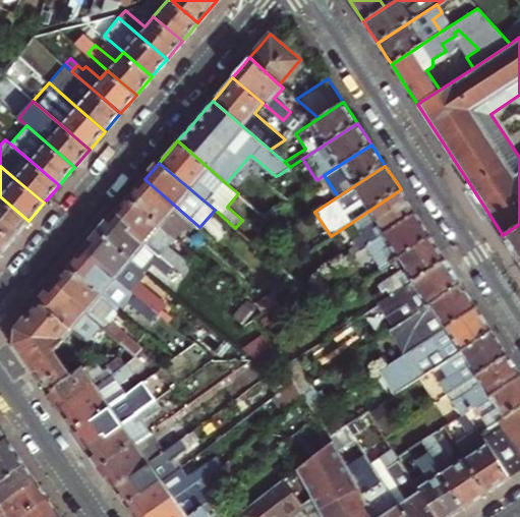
[(280,174),(276,176),(268,181),(287,198),(299,191),(280,174)]
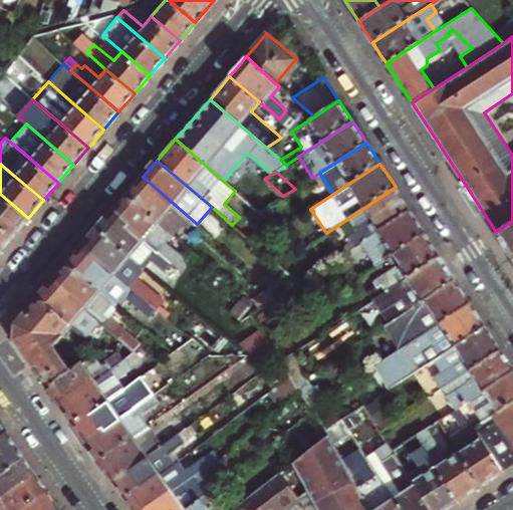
[(197,224),(143,177),(137,184),(127,194),(173,233),(181,224),(195,235),(201,228),(197,224)]
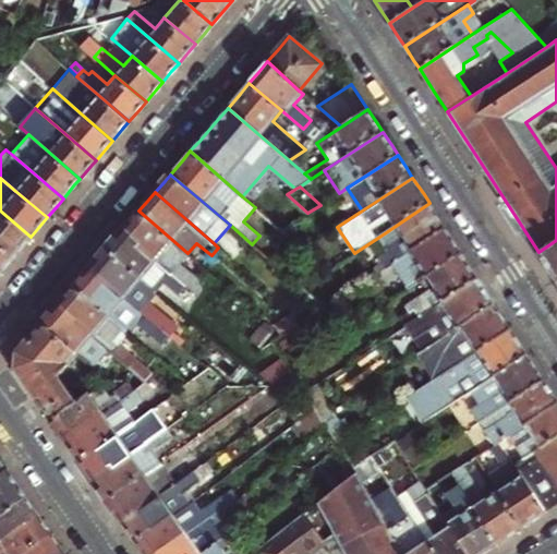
[(391,263),(446,228),(439,218),(430,203),(379,237),(388,251),(374,260),(376,263),(367,268),(372,275),(391,263)]
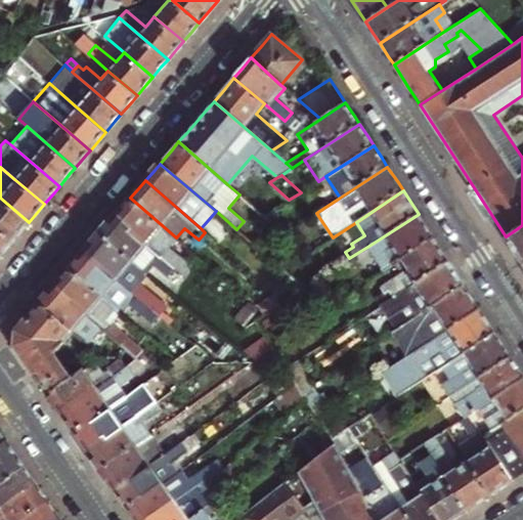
[(23,228),(29,222),(0,198),(0,229),(12,241),(23,228)]
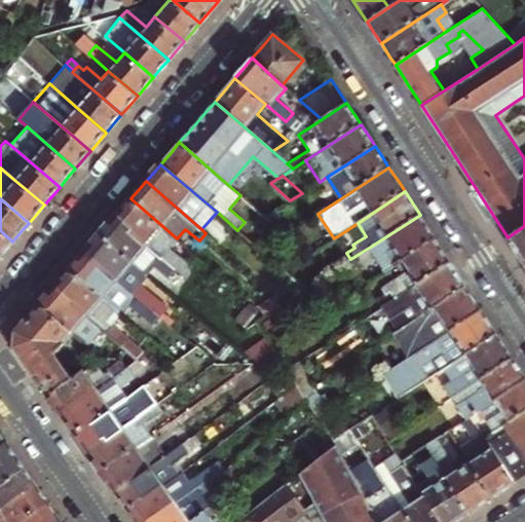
[(177,238),(130,198),(125,206),(116,216),(175,267),(186,276),(188,273),(185,262),(169,248),(177,238)]
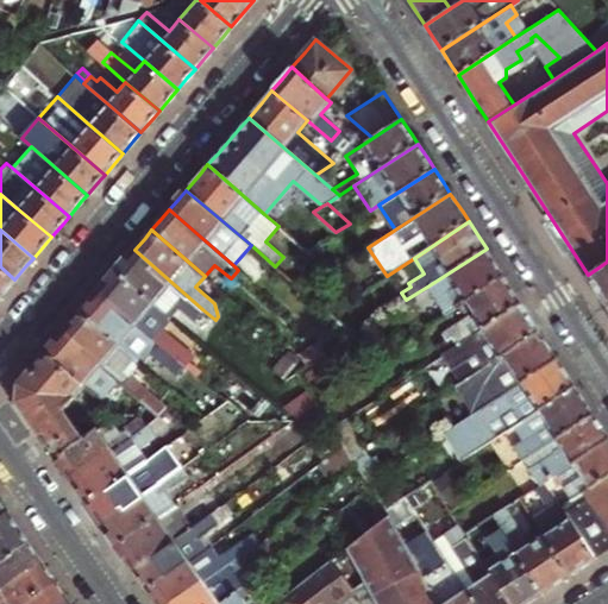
[(459,304),(503,276),(496,263),(487,249),(427,287),(445,314),(459,304)]
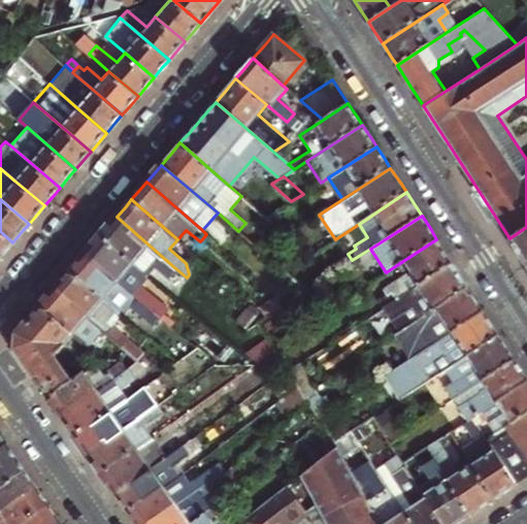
[(175,268),(117,217),(109,224),(101,233),(147,273),(156,264),(169,275),(175,268)]
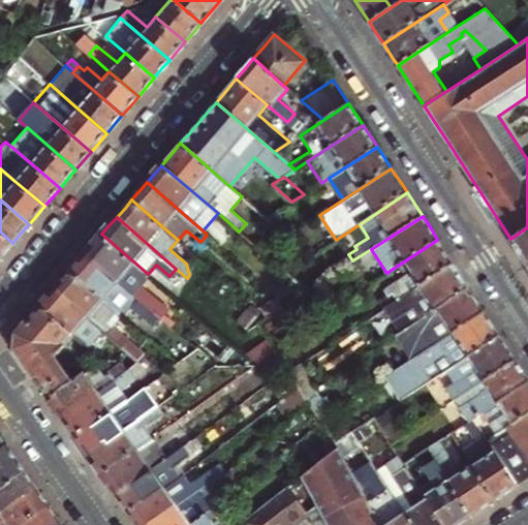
[(527,227),(510,239),(509,239),(518,251),(527,267),(527,266),(527,227)]
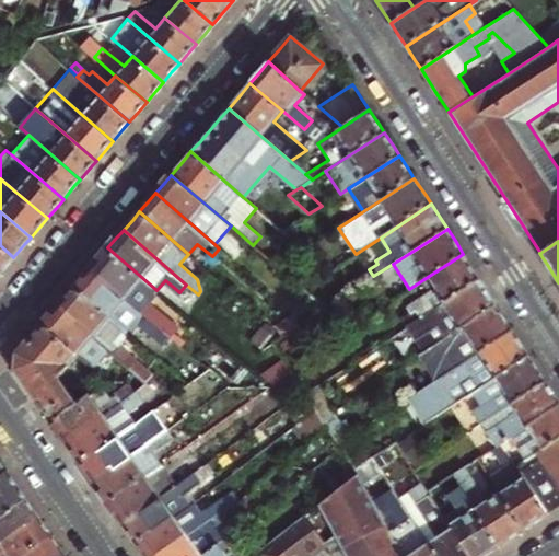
[(0,271),(13,257),(0,245),(0,271)]
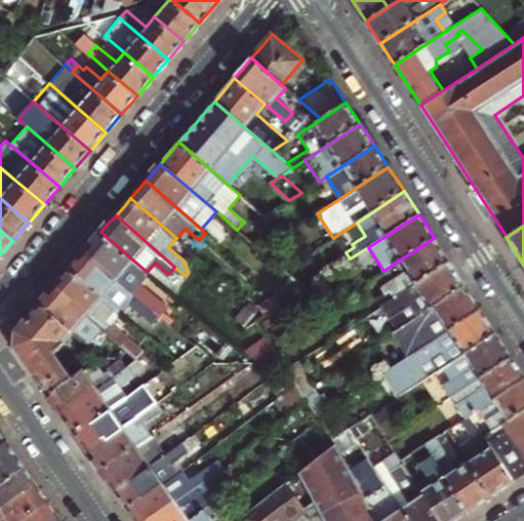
[(147,272),(101,232),(95,238),(87,249),(161,313),(169,305),(140,279),(147,272)]
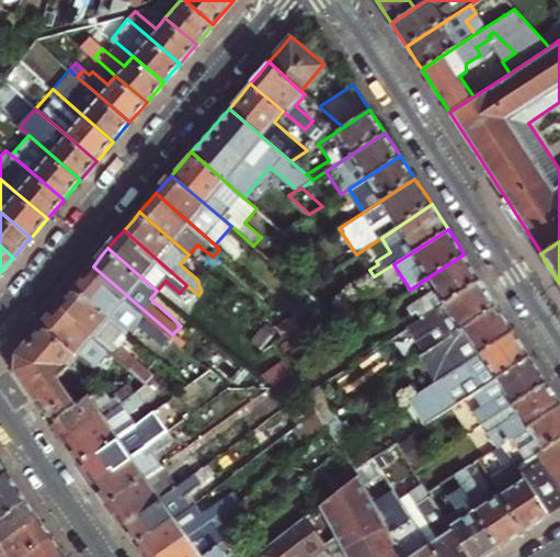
[(407,327),(480,280),(472,268),(464,254),(423,281),(430,291),(406,306),(410,313),(401,319),(407,327)]
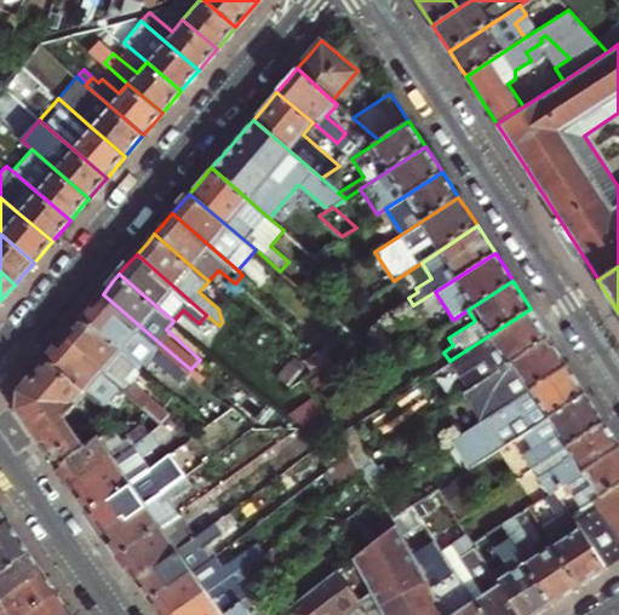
[(190,369),(103,294),(96,300),(85,315),(144,368),(148,371),(155,363),(179,384),(190,369)]
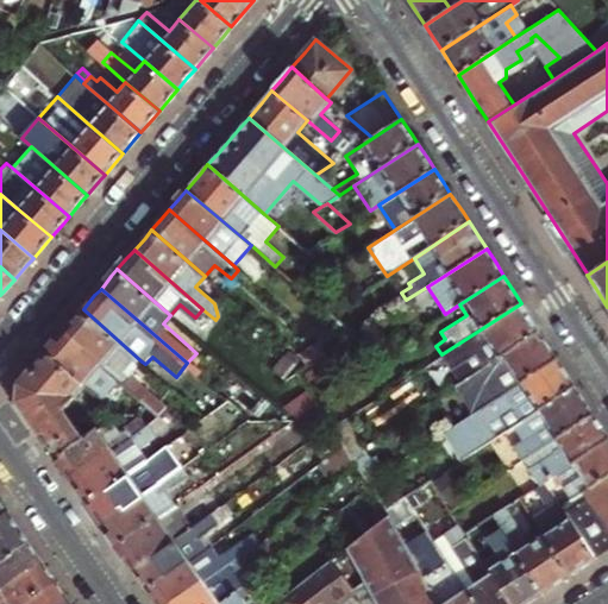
[(459,382),(539,331),(533,321),(521,303),(442,354),(459,382)]
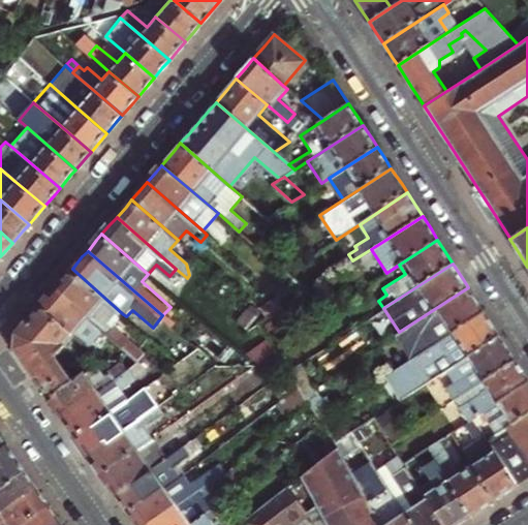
[(123,314),(72,269),(67,275),(55,288),(99,329),(102,331),(135,361),(137,359),(144,354),(112,327),(123,314)]
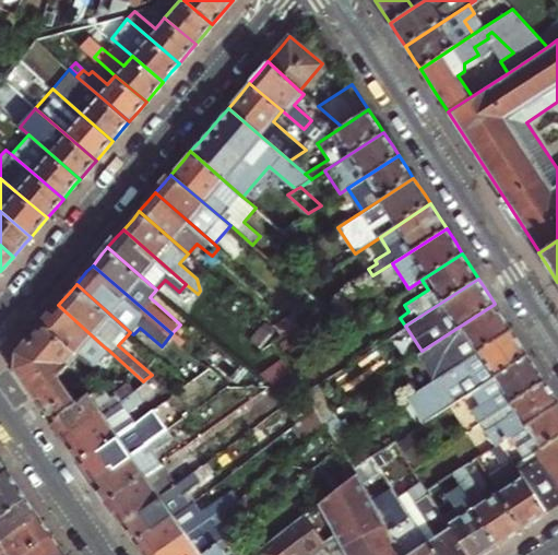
[(324,307),(309,293),(294,311),(305,320),(324,307)]
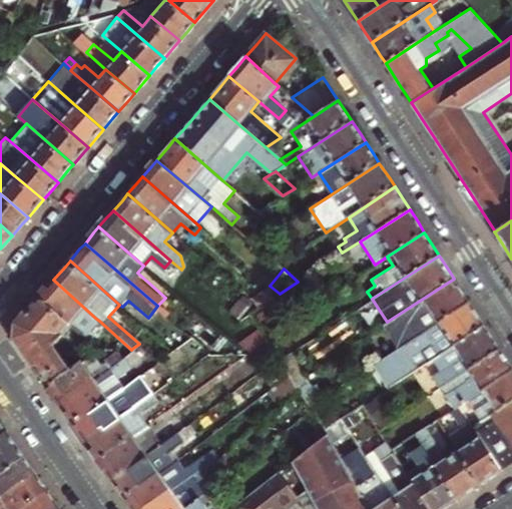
[(398,347),(469,301),(463,292),(454,279),(387,322),(384,325),(398,347)]
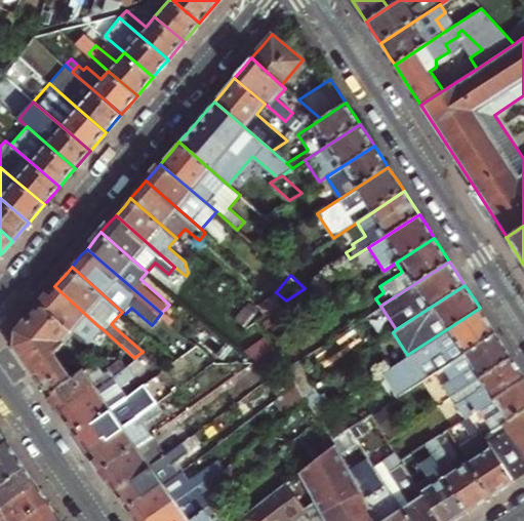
[(98,326),(54,286),(47,294),(39,305),(70,331),(86,346),(102,328),(98,326)]
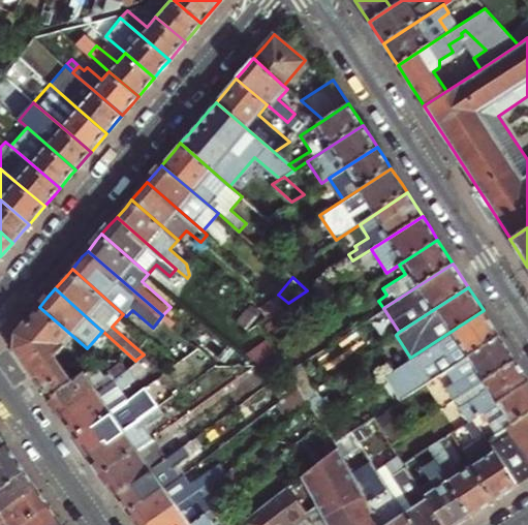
[(278,297),(258,310),(267,316),(286,304),(278,297)]
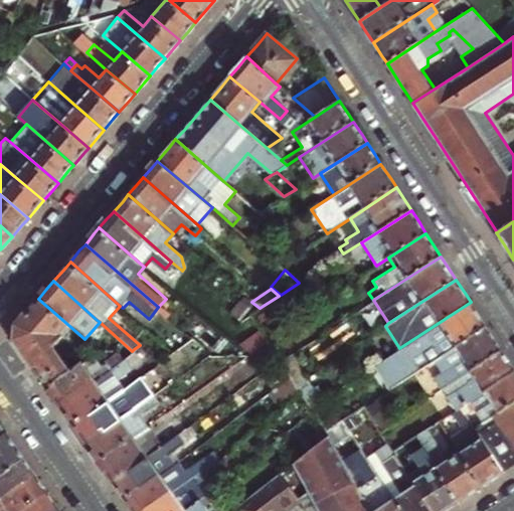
[(68,325),(38,299),(17,324),(16,331),(15,339),(43,380),(46,385),(70,369),(52,344),(68,325)]
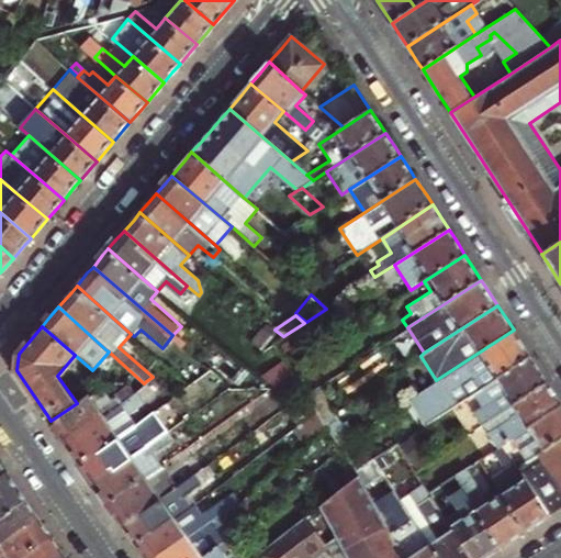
[(271,335),(262,327),(251,339),(261,347),(271,335)]
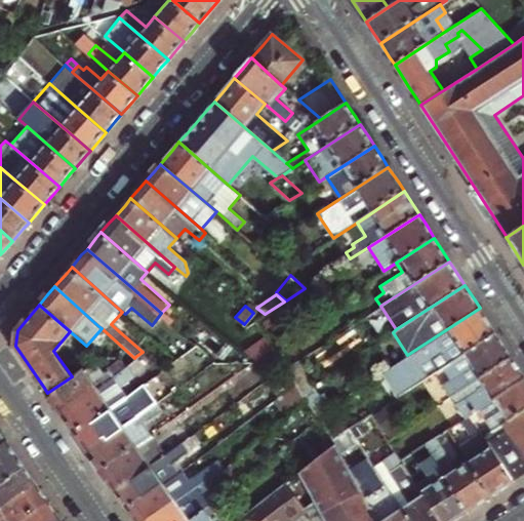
[(443,366),(495,332),(489,323),(480,308),(407,355),(380,372),(396,396),(443,366)]
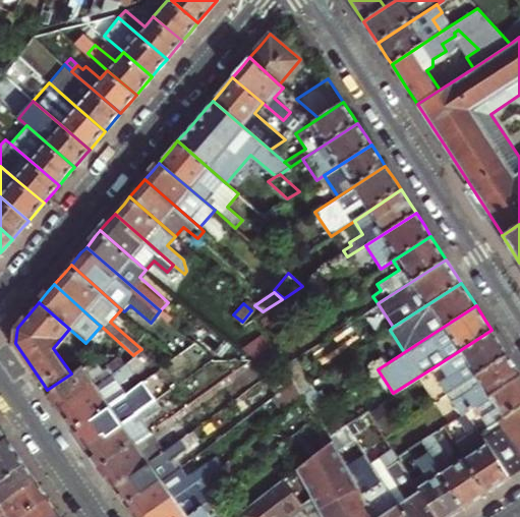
[(271,323),(264,312),(257,318),(264,328),(271,323)]
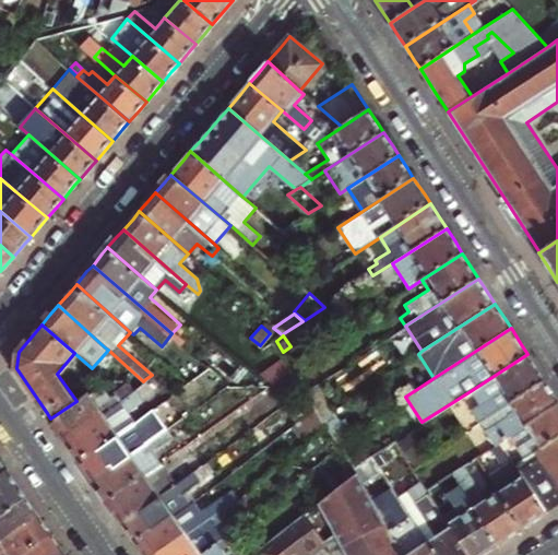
[(479,421),(544,379),(537,368),(527,354),(472,390),(481,404),(472,410),(479,421)]
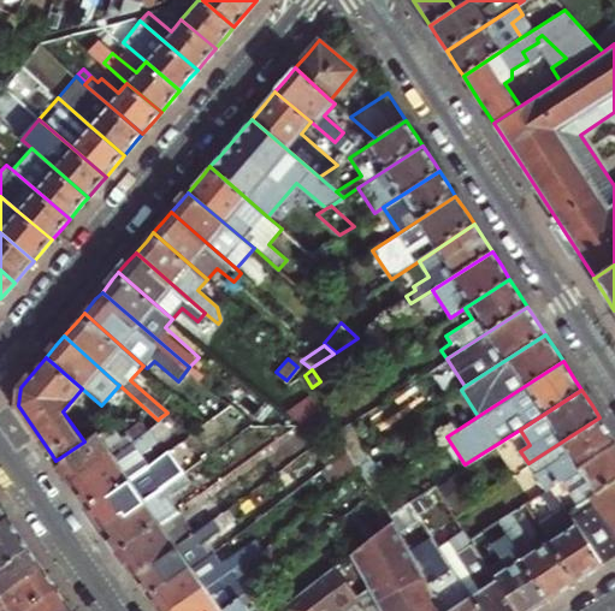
[(307,397),(283,414),(296,425),(317,410),(307,397)]
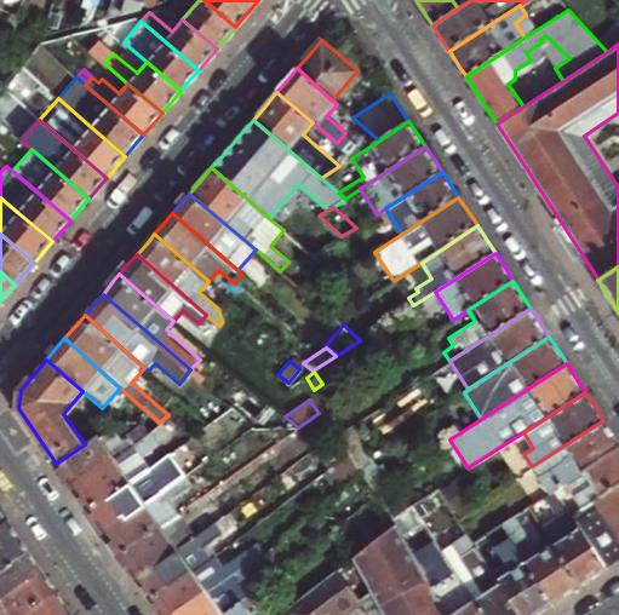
[(234,407),(202,429),(217,449),(253,423),(234,407)]
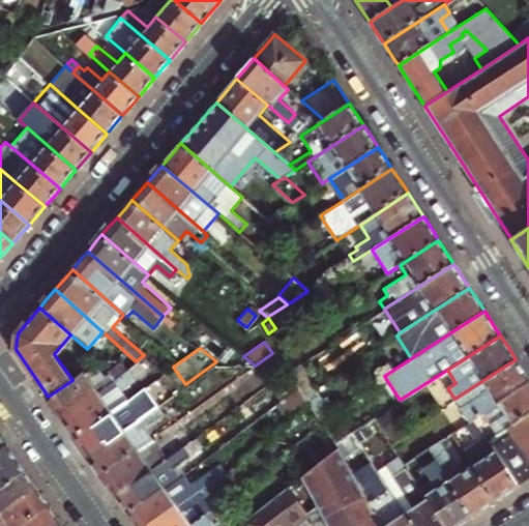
[(78,402),(60,414),(69,427),(75,435),(125,399),(118,389),(146,370),(138,359),(136,361),(125,369),(96,389),(99,395),(82,406),(78,402)]
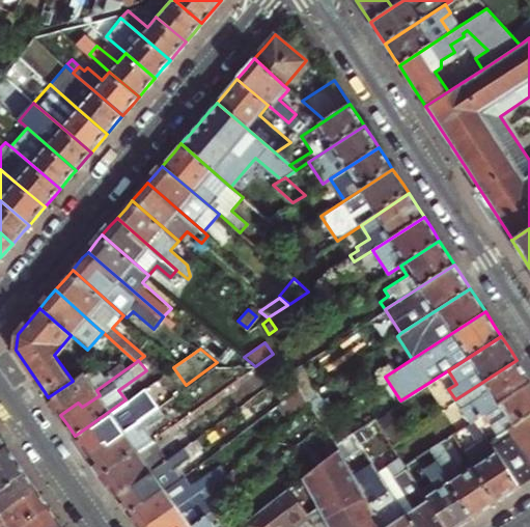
[(475,419),(529,383),(529,380),(526,373),(517,360),(455,399),(470,422),(475,419)]
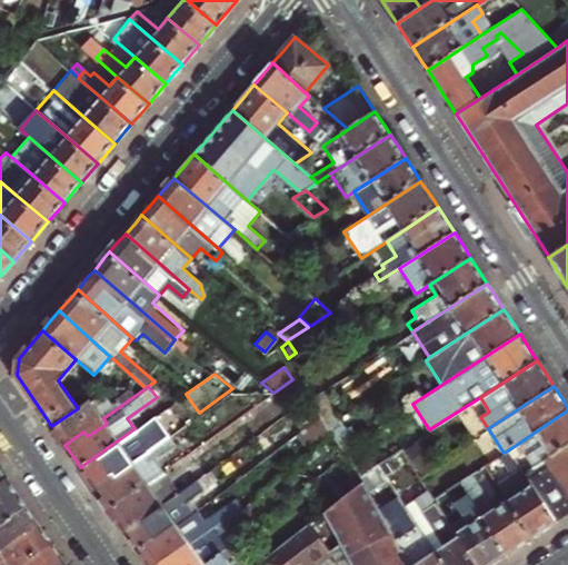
[(78,408),(51,426),(60,438),(65,445),(83,432),(88,436),(107,424),(103,418),(135,396),(130,390),(115,402),(112,399),(97,410),(89,400),(78,408)]
